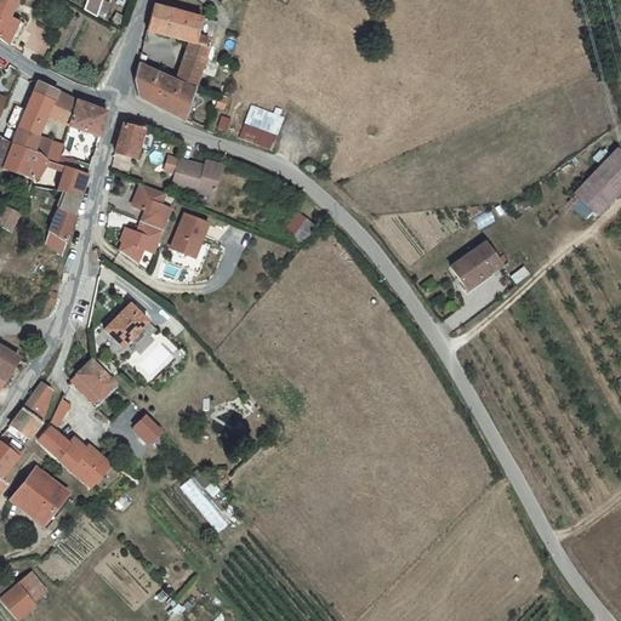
[(101,0),(86,0),(85,7),(97,13),(101,0)]
